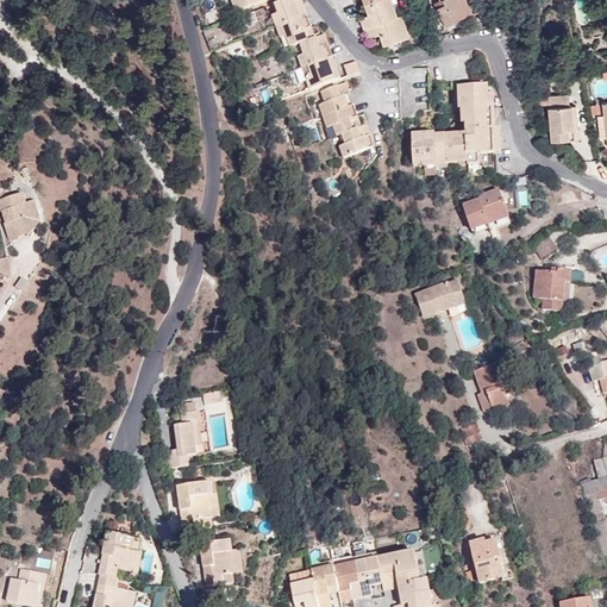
[(279,0),(273,2),(276,11),(270,12),(274,24),(306,13),(301,0),(279,0)]
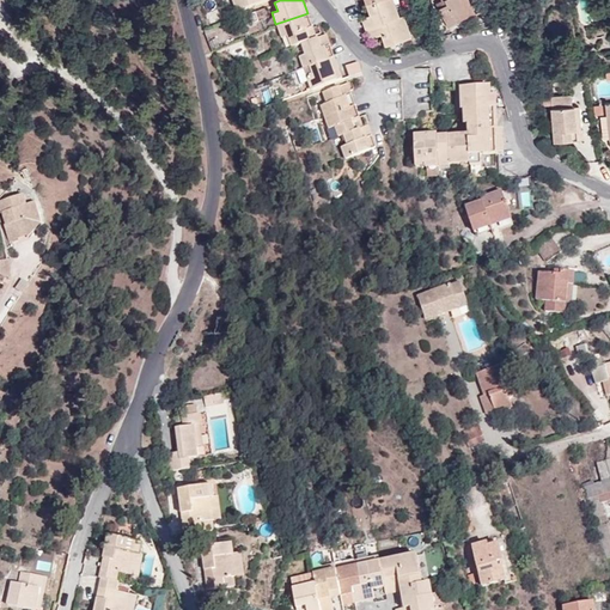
[(382,18),(397,12),(394,0),(364,0),(368,12),(378,8),(382,18)]
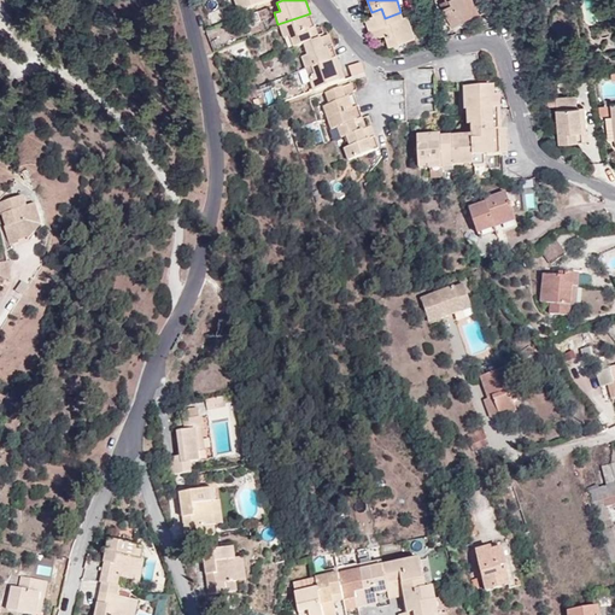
[(446,0),(447,1),(438,6),(446,25),(476,9),(472,0),(446,0)]
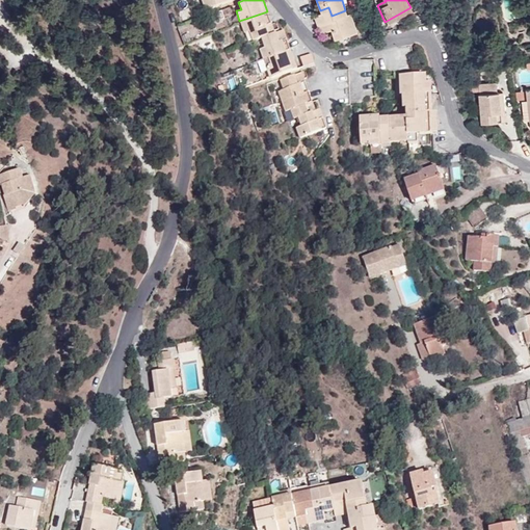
[(312,12),(316,22),(332,16),(328,7),(320,10),(312,12)]
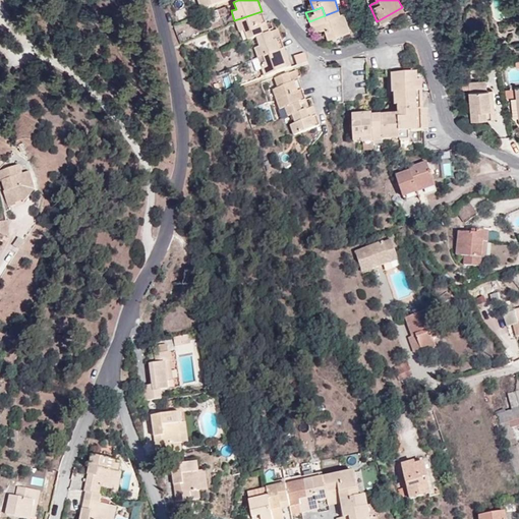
[(348,27),(342,8),(338,10),(325,15),(328,23),(323,25),(327,36),(348,27)]
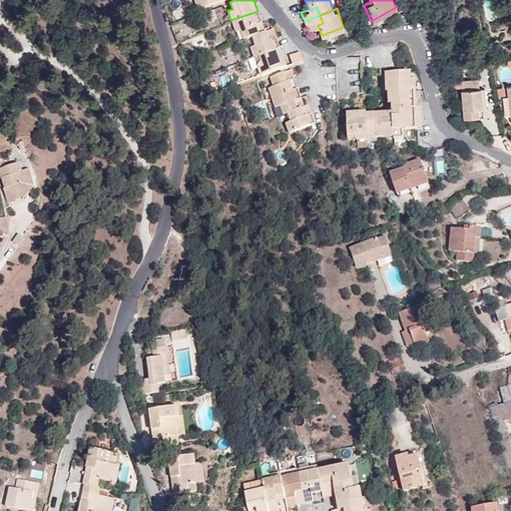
[(250,35),(265,29),(258,11),(230,20),(234,30),(239,29),(242,38),(250,35)]
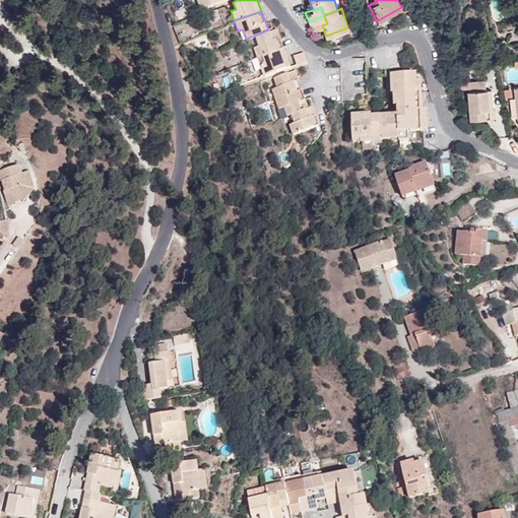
[(309,21),(312,29),(322,25),(327,23),(324,15),(309,21)]
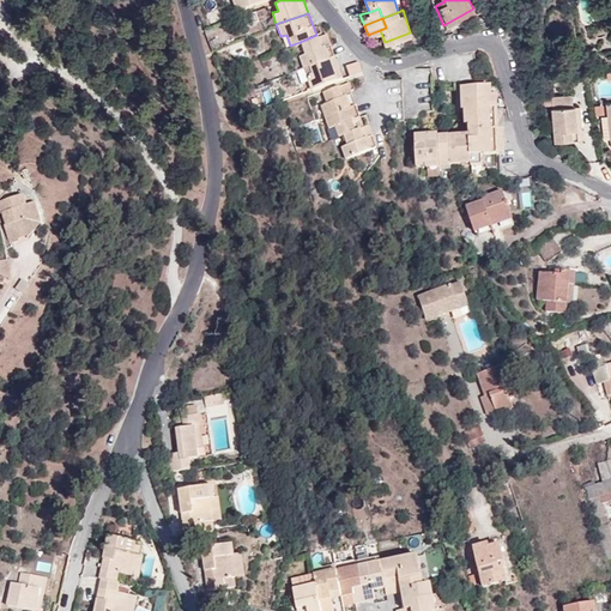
[(304,65),(332,55),(324,32),(316,35),(300,42),(303,52),(298,54),(302,66),(304,65)]
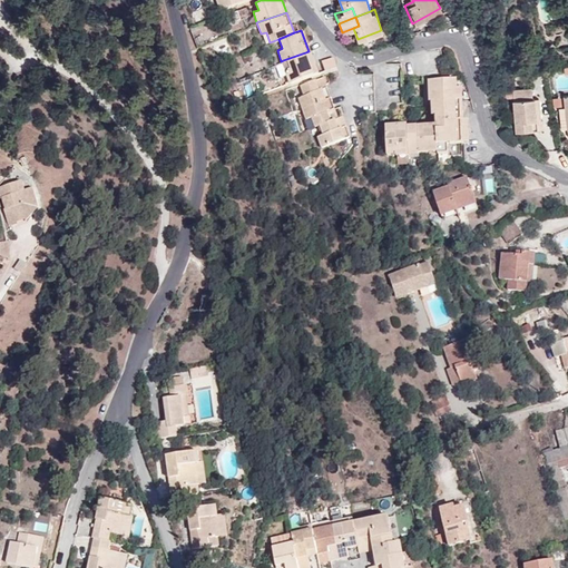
[(201,32),(192,36),(195,43),(204,40),(201,32)]
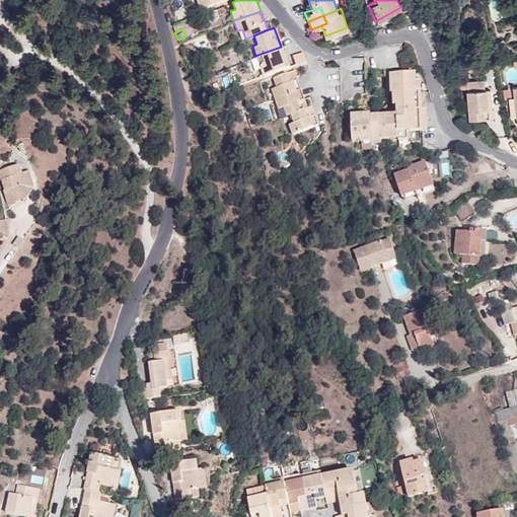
[(259,63),(262,73),(288,64),(281,47),(257,55),(261,63),(259,63)]
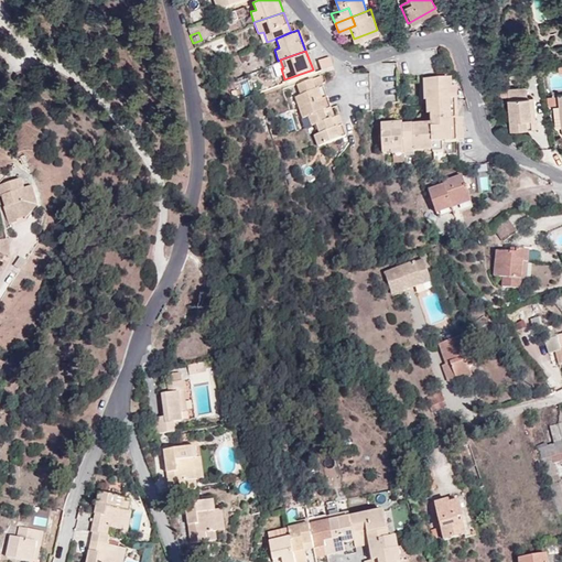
[(328,54),(317,58),(321,67),(331,63),(328,54)]
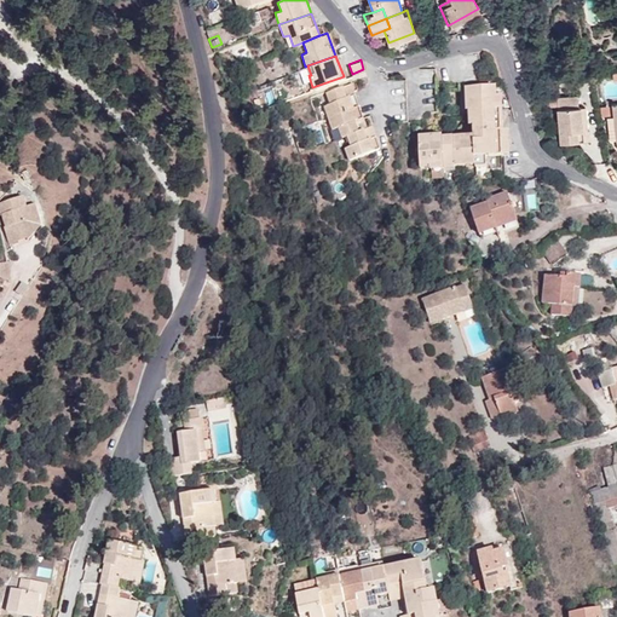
[(301,79),(309,75),(311,75),(307,65),(305,67),(299,69),(301,79)]
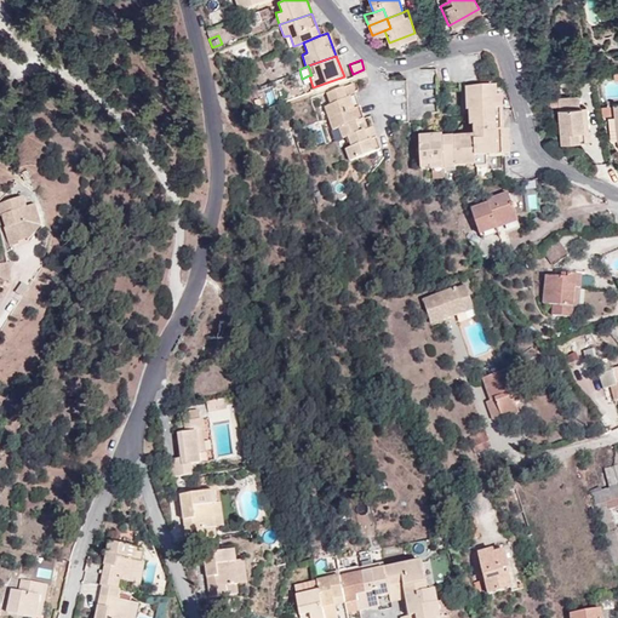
[(347,83),(350,80),(325,90),(326,95),(347,83)]
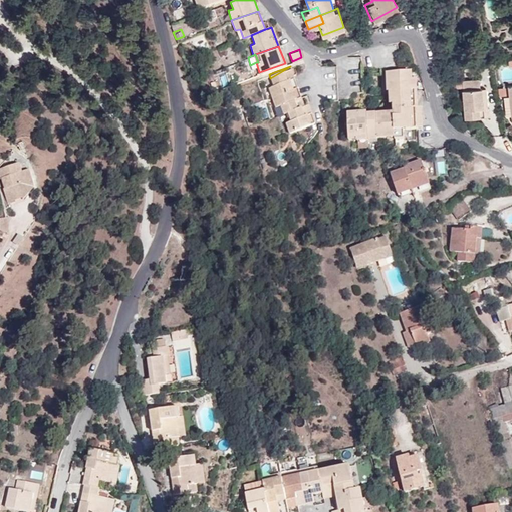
[(294,86),(287,68),(270,78),(272,83),(267,85),(270,95),(294,86)]
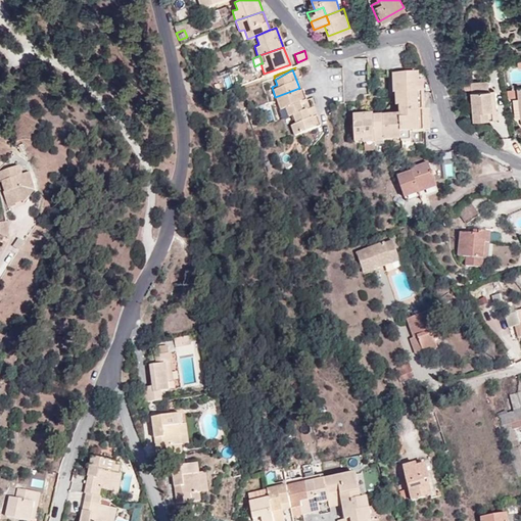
[(372,111),(352,112),(353,140),(363,140),(363,142),(373,141),(382,140),(382,138),(399,138),(399,139),(410,138),(409,130),(428,129),(428,108),(424,108),(423,99),(419,100),(419,90),(418,79),(418,72),(391,72),(392,91),(394,91),(394,100),(400,100),(401,109),(401,112),(372,113),(372,111)]
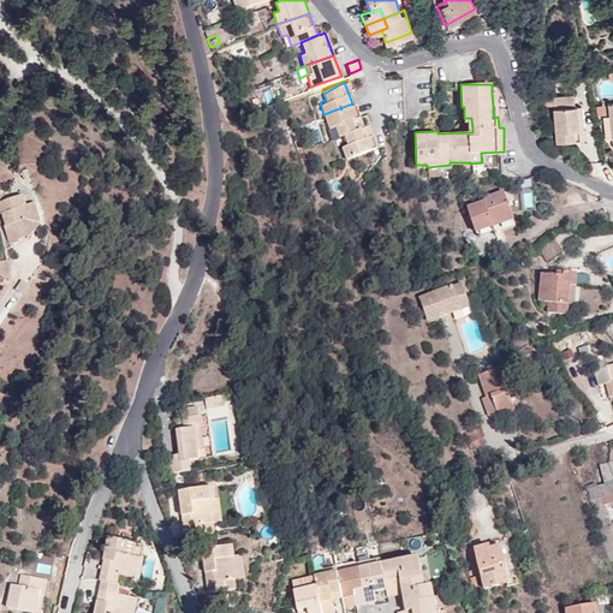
[(553,105),(576,103),(575,93),(552,94),(553,105)]
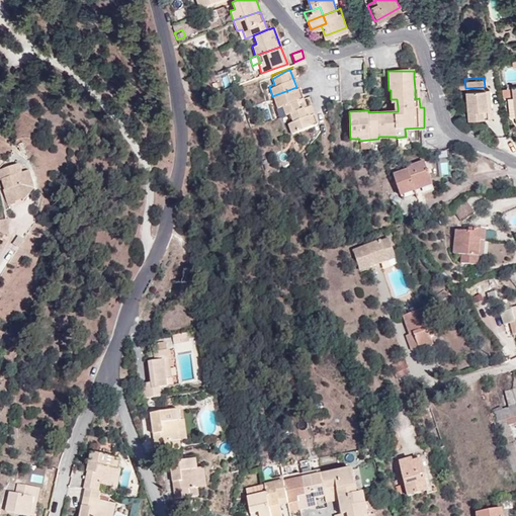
[(215,90),(222,88),(219,80),(211,83),(215,90)]
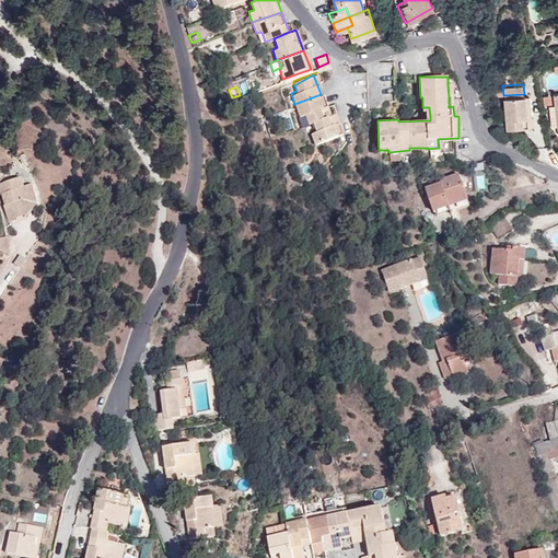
[(328,115),(321,94),(294,104),(299,115),(304,113),(307,123),(312,120),(328,115)]
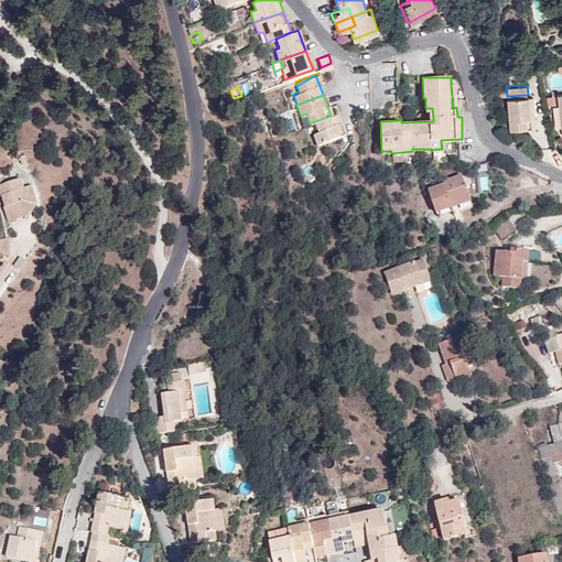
[(530,117),(528,95),(507,96),(506,97),(508,128),(537,125),(536,116),(535,116),(530,117)]
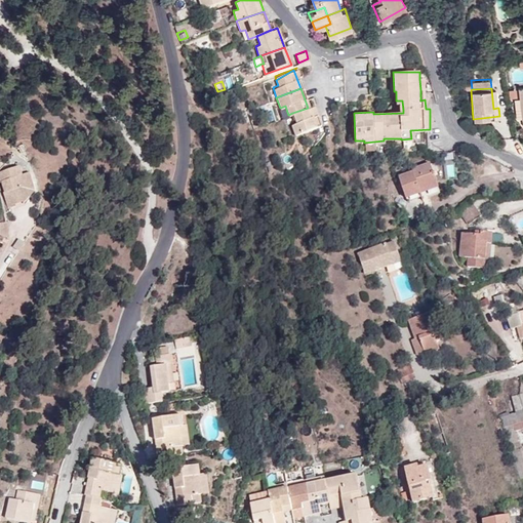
[(328,102),(344,101),(344,93),(328,93),(328,102)]
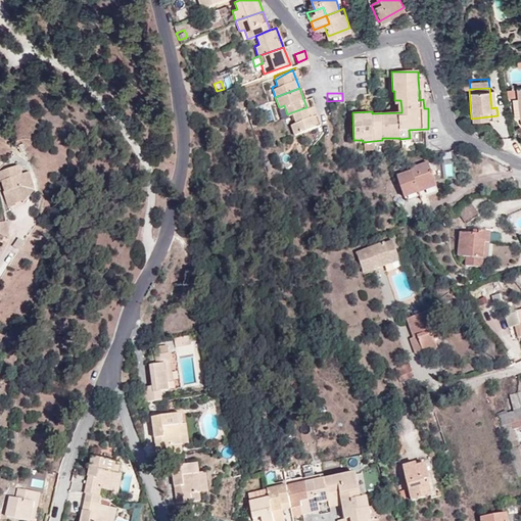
[(306,108),(306,107),(291,112),(294,121),(290,124),(293,134),(308,129),(312,141),(322,131),(313,106),(306,108)]
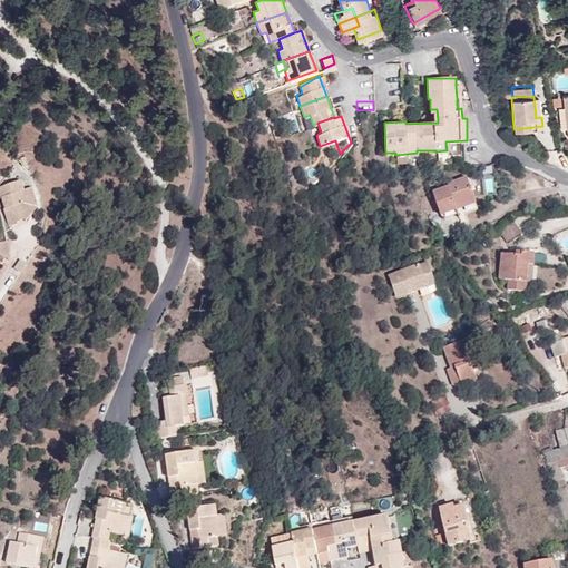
[(466,175),(447,180),(448,184),(431,189),(439,212),(473,201),(466,175)]
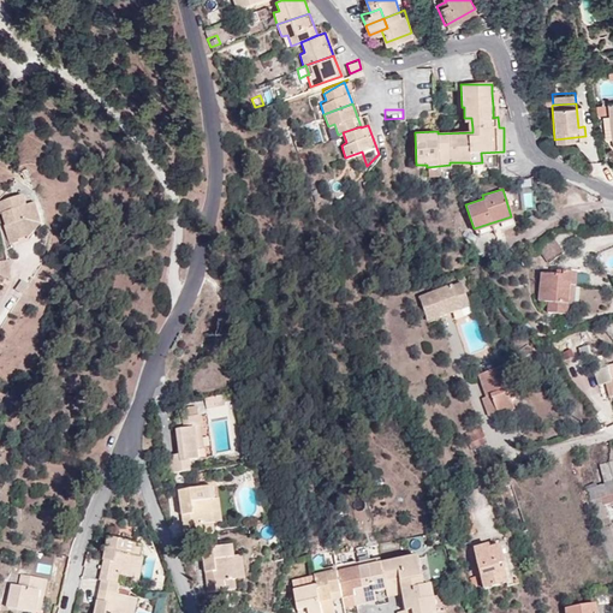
[(7,240),(18,238),(16,230),(19,228),(25,236),(34,228),(33,219),(39,213),(35,201),(25,203),(23,192),(0,198),(0,209),(4,222),(3,224),(7,240)]
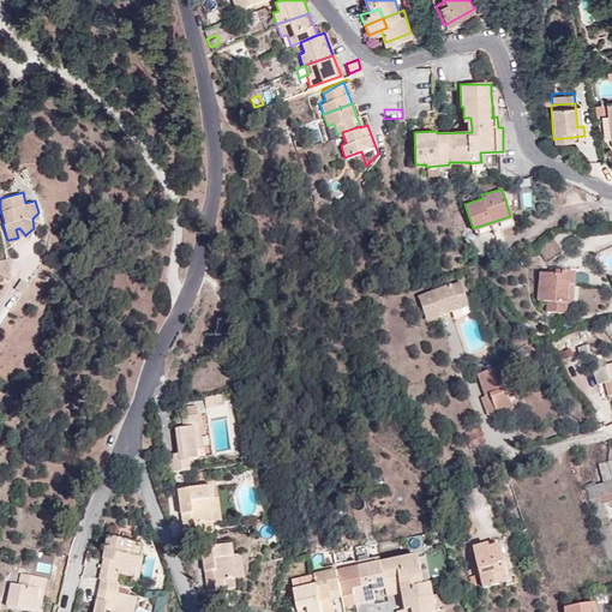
[(42,221),(39,213),(33,219),(34,228),(42,221)]
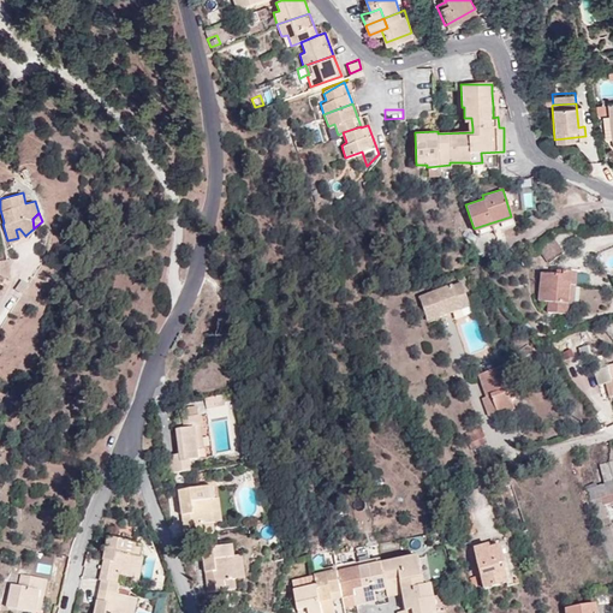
[(561,251),(551,236),(536,247),(547,261),(561,251)]
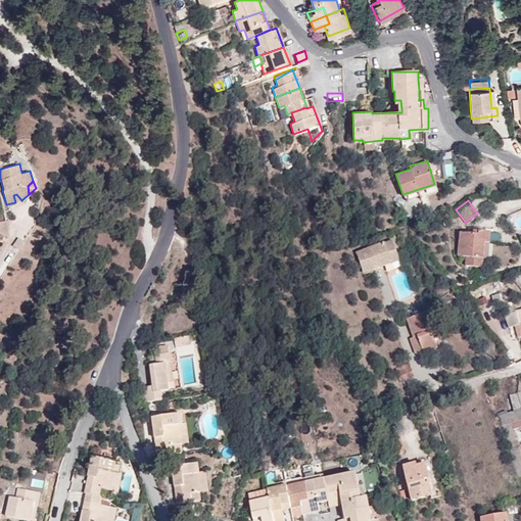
[(444,237),(441,229),(433,232),(436,240),(444,237)]
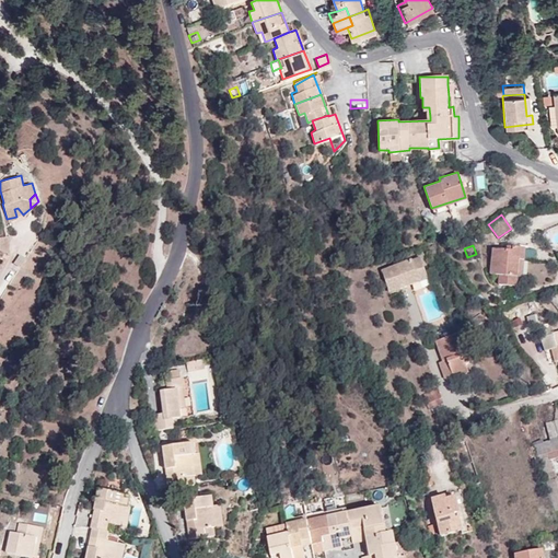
[(524,246),(512,245),(511,248),(491,247),(489,271),(497,272),(497,282),(515,283),(515,275),(521,275),(524,246)]
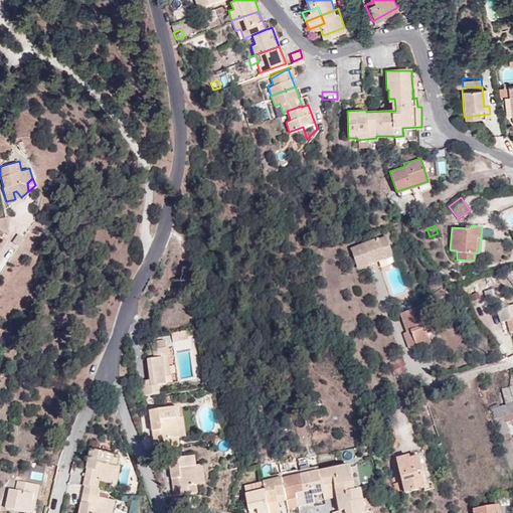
[(392,253),(385,235),(350,247),(356,267),(392,253)]
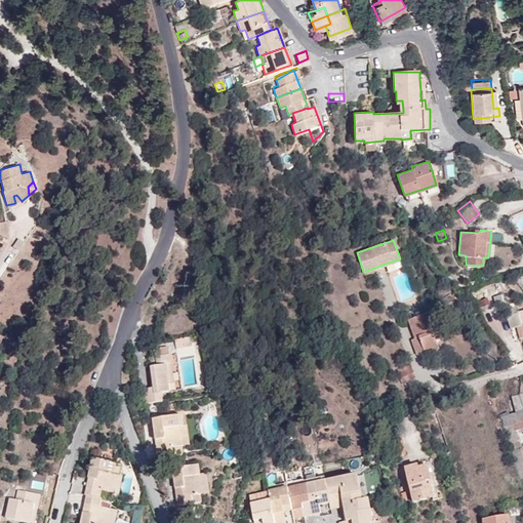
[(431,248),(427,252),(430,257),(436,264),(439,259),(431,248)]
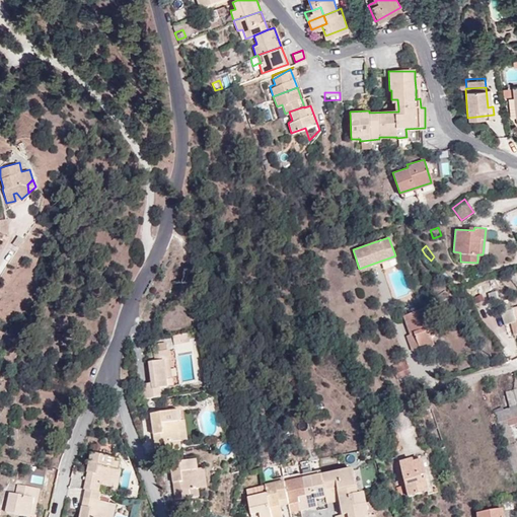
[(449,279),(452,278),(444,269),(441,270),(449,279)]
